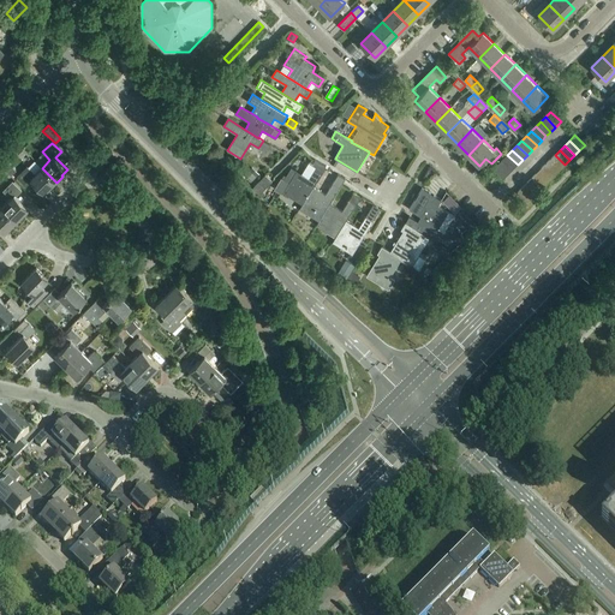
[(507,155),(502,160),(513,169),(518,165),(507,155)]
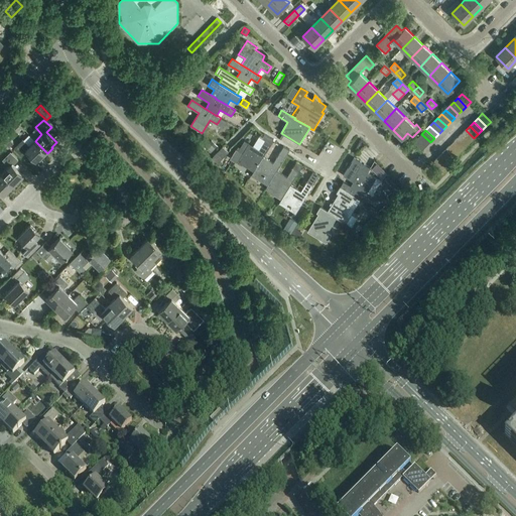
[(466,130),(462,134),(470,142),(474,138),(466,130)]
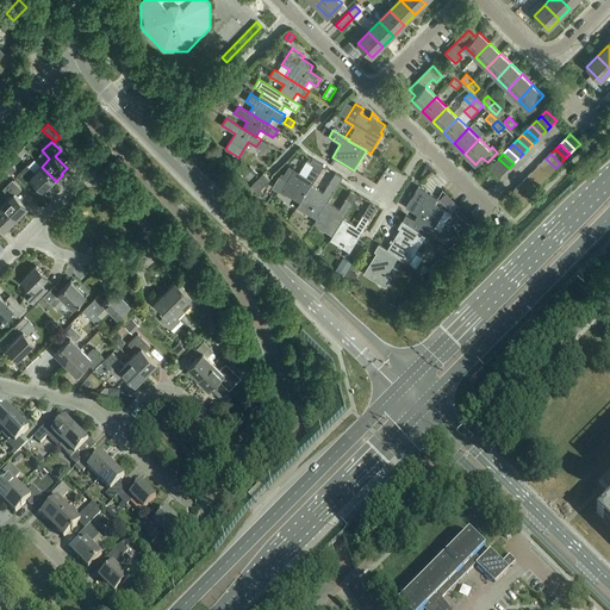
[(324,166),(312,159),(311,160),(309,159),(307,162),(313,166),(315,167),(321,170),(324,166)]
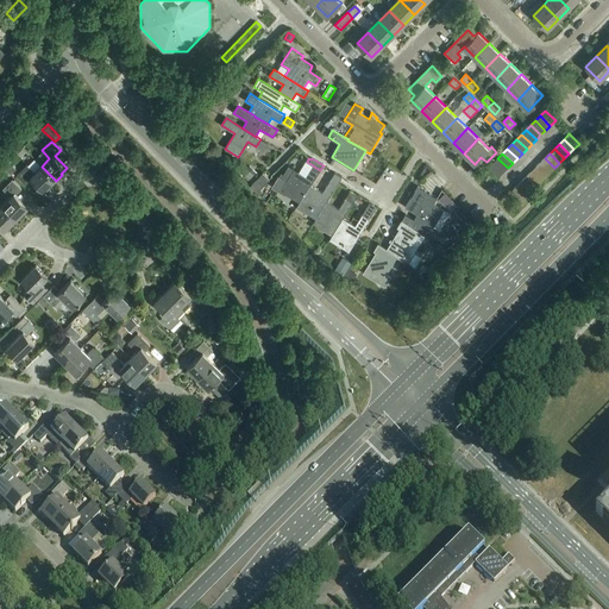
[(497,158),(493,163),(503,173),(508,168),(497,158)]
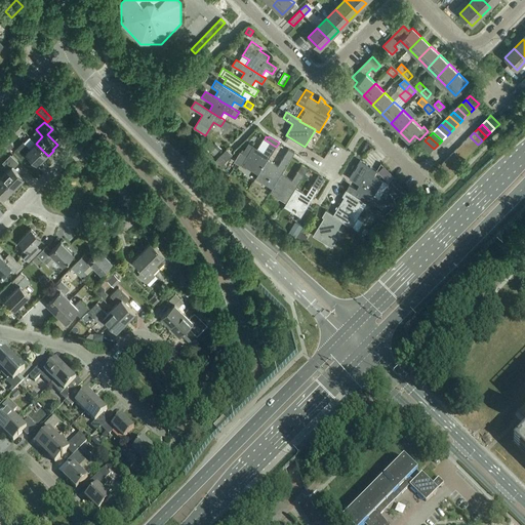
[(470,136),(466,140),(474,149),(478,145),(470,136)]
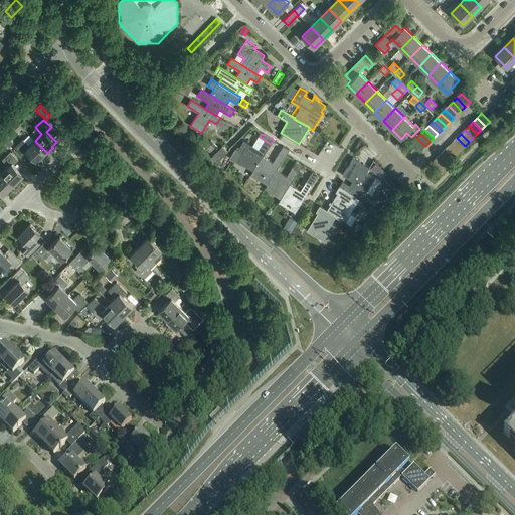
[(7,137),(3,142),(9,147),(13,143),(7,137)]
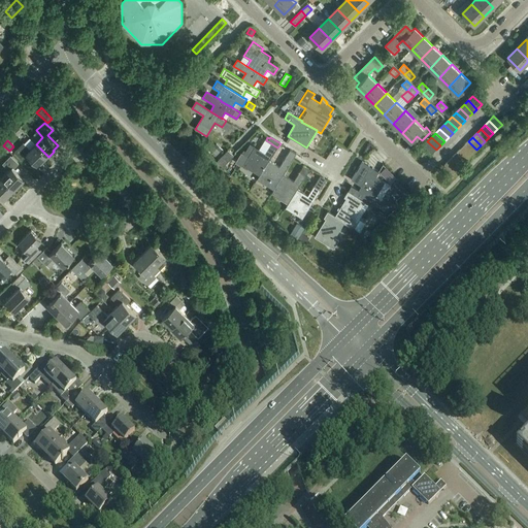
[(436,150),(427,141),(423,145),(432,154),(436,150)]
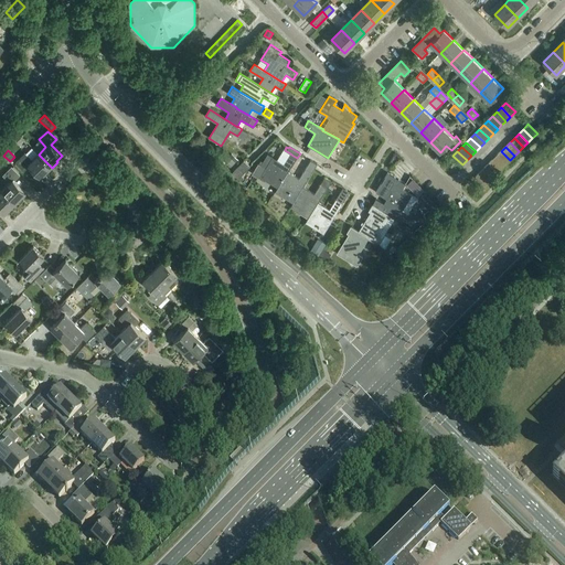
[(501,151),(497,156),(507,164),(510,160),(501,151)]
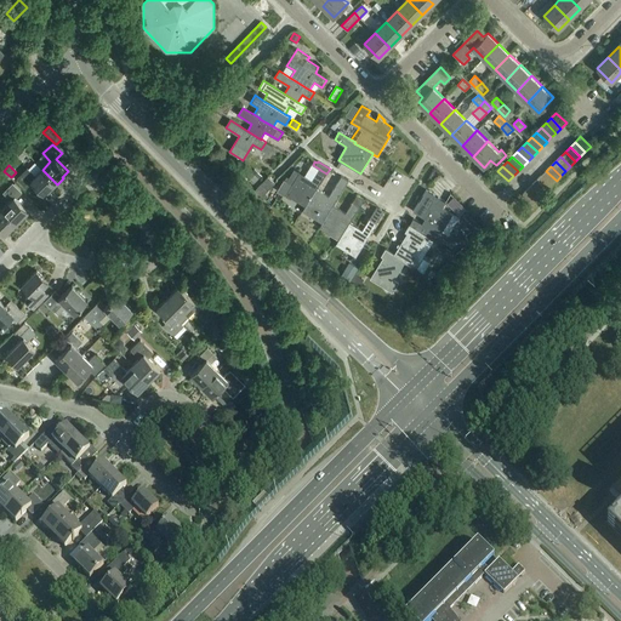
[(291,184),(300,172),(294,169),(286,182),(291,184)]
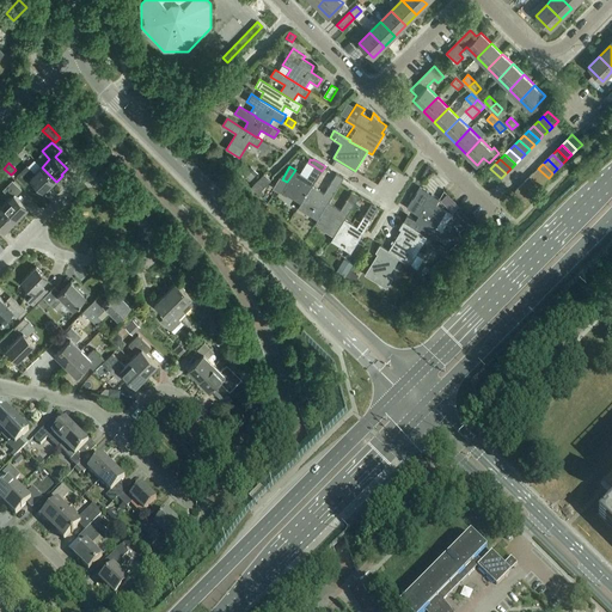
[(282,191),(301,203),(312,187),(322,171),(314,166),(307,177),(295,170),(287,182),(282,191)]
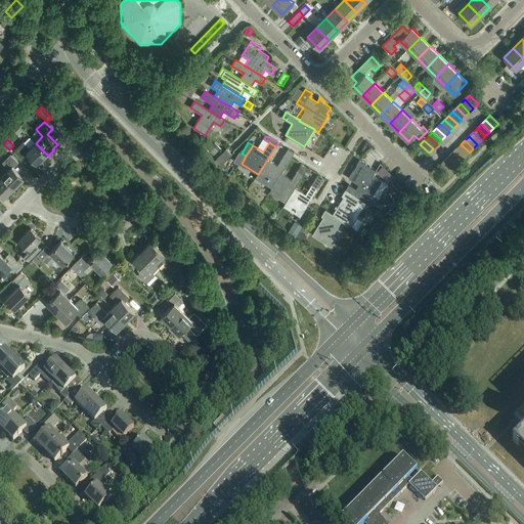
[(48,156),(36,143),(29,149),(23,143),(14,151),(23,159),(28,154),(38,164),(43,159),(44,160),(48,156)]
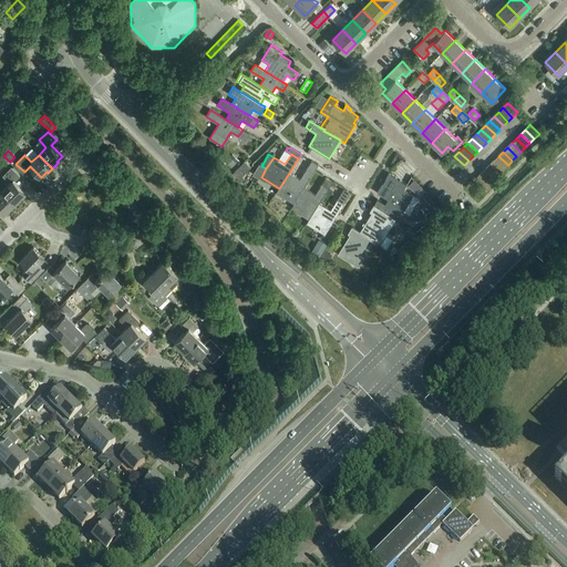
[(498,156),(494,161),(504,169),(508,165),(498,156)]
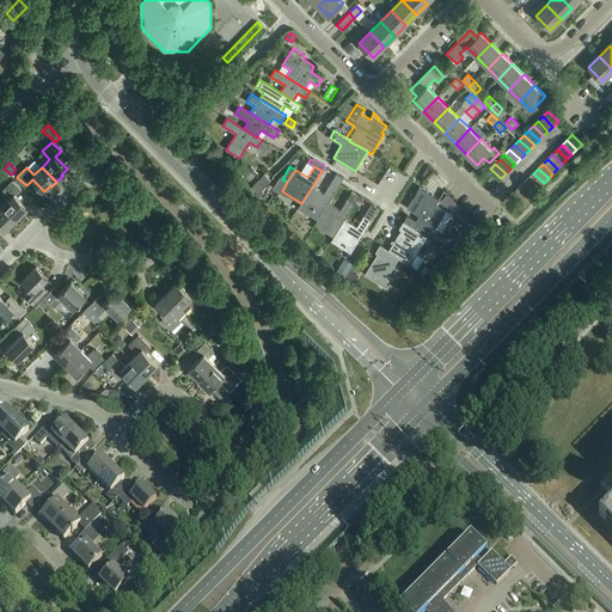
[(248,170),(243,175),(249,182),(254,177),(248,170)]
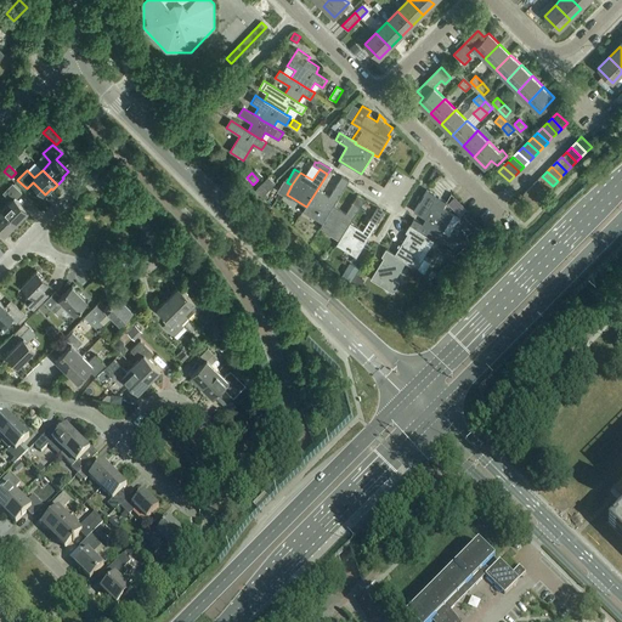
[(303,211),(323,224),(334,207),(344,190),(349,181),(341,176),(337,186),(329,197),(317,190),(306,207),(303,211)]
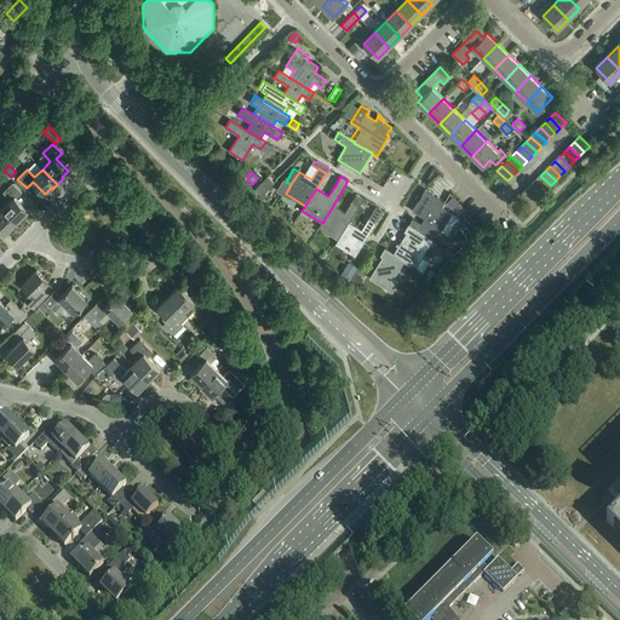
[(540,176),(535,181),(546,190),(551,185),(540,176)]
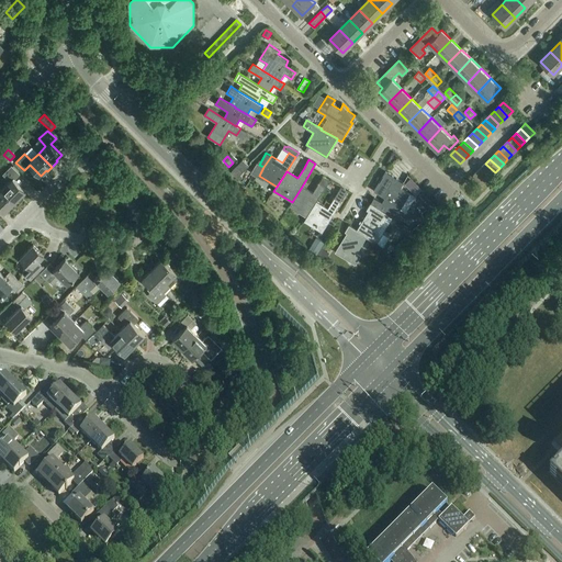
[(240,175),(248,166),(243,160),(231,171),(239,180),(243,177),(240,175)]
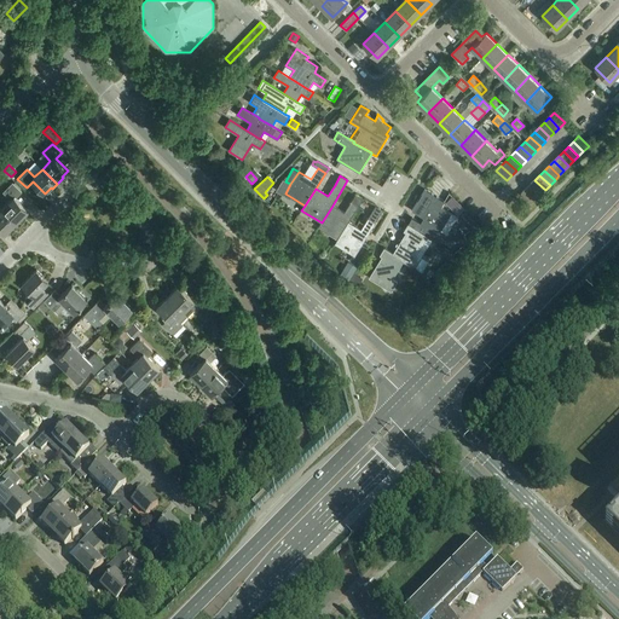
[(534,180),(530,185),(541,195),(545,190),(534,180)]
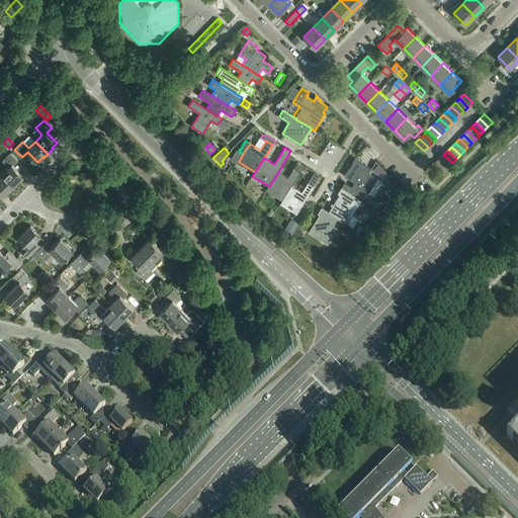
[(9,167),(2,174),(14,186),(19,182),(18,181),(23,176),(13,166),(18,161),(11,153),(3,161),(9,167)]
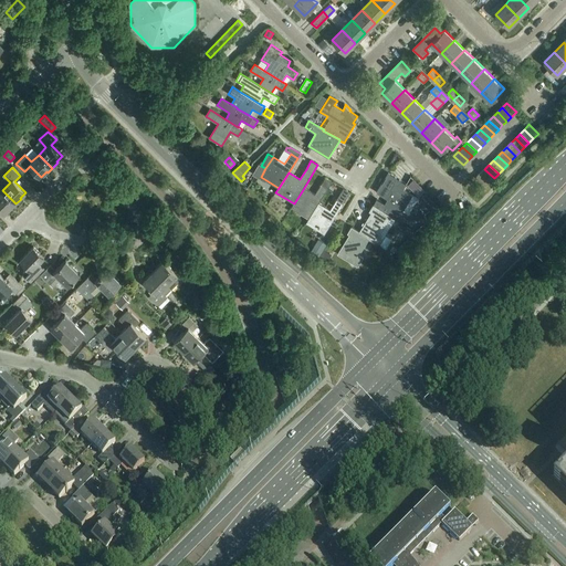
[(484,169),(480,174),(490,182),(494,178),(484,169)]
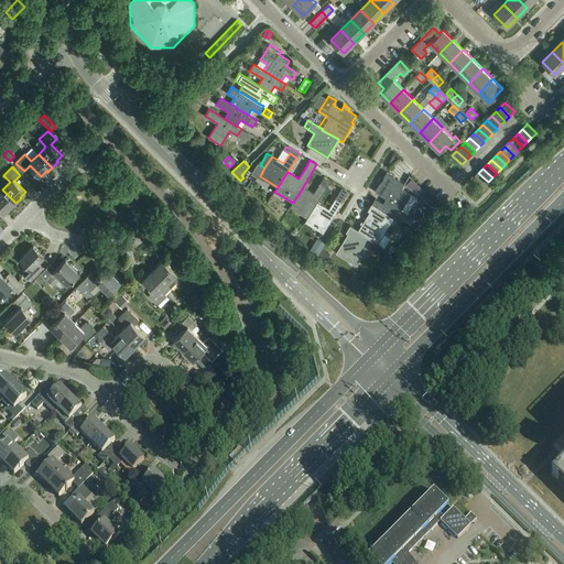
[(376,198),(372,205),(380,209),(390,216),(400,221),(405,213),(401,210),(412,194),(403,188),(405,184),(388,173),(376,192),(387,198),(383,204),(376,198)]
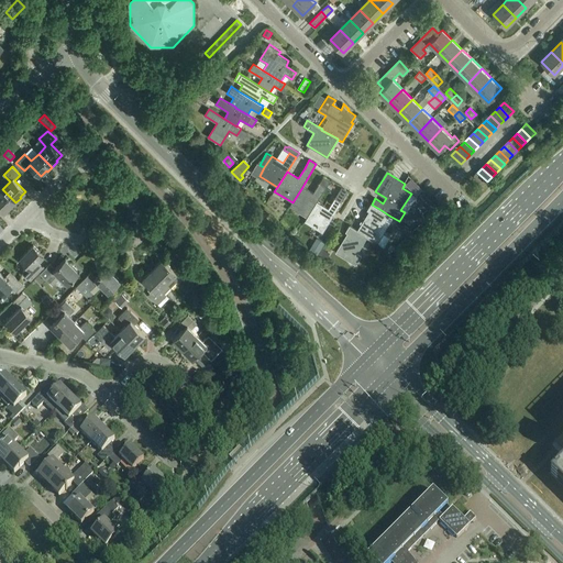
[(487,181),(477,173),(473,176),(483,186),(487,181)]
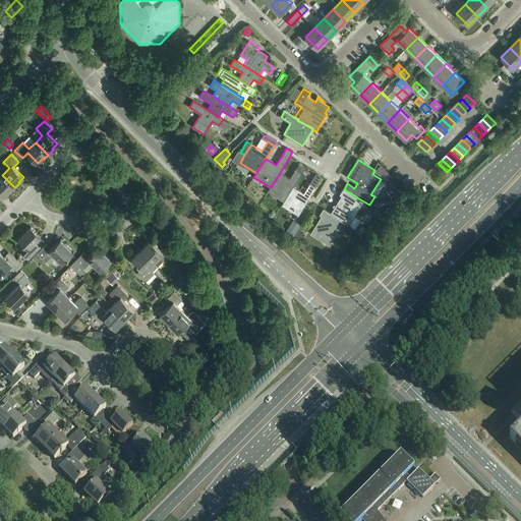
[(268,191),(284,201),(285,201),(293,186),(294,186),(305,168),(299,164),(296,170),(290,179),(280,173),(271,187),(268,191)]
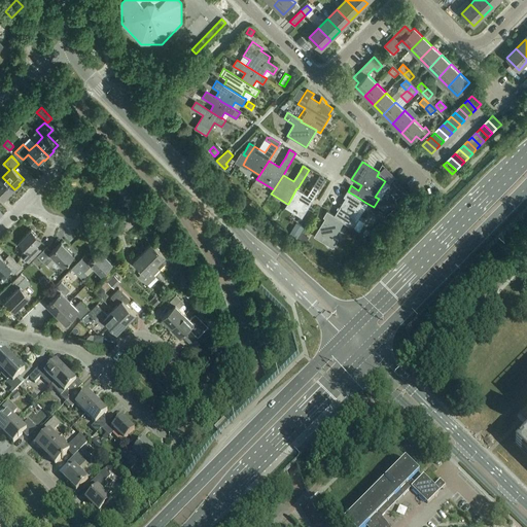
[(14,189),(2,177),(0,179),(0,194),(5,199),(10,194),(10,195),(14,189)]
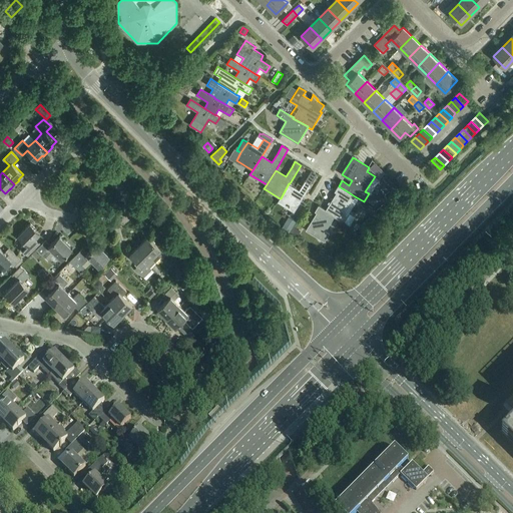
[(399,188),(386,175),(383,173),(380,178),(381,179),(395,193),(399,188)]
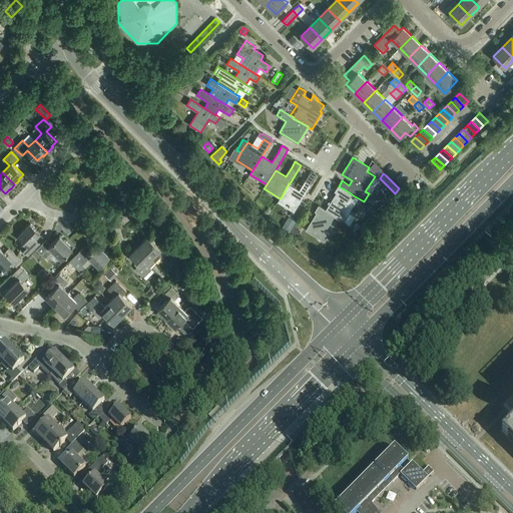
[(281,198),(280,198),(278,202),(295,212),(311,184),(305,180),(300,190),(290,183),(289,183),(281,198)]
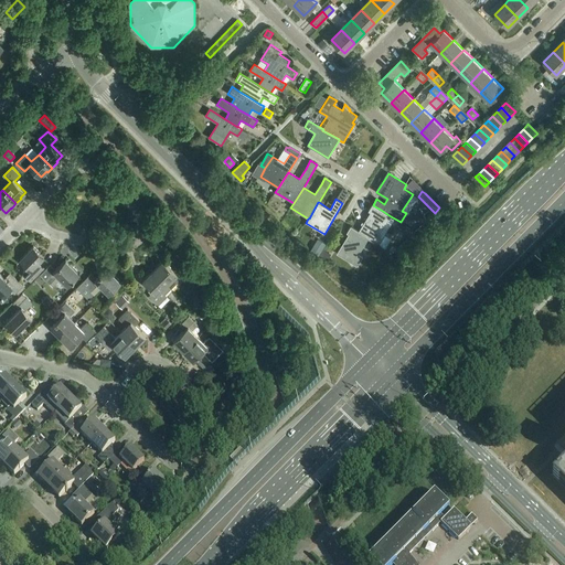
[(371,212),(359,232),(369,237),(369,238),(379,244),(384,235),(381,233),(391,216),(381,210),(373,205),(373,204),(369,211),(371,212)]
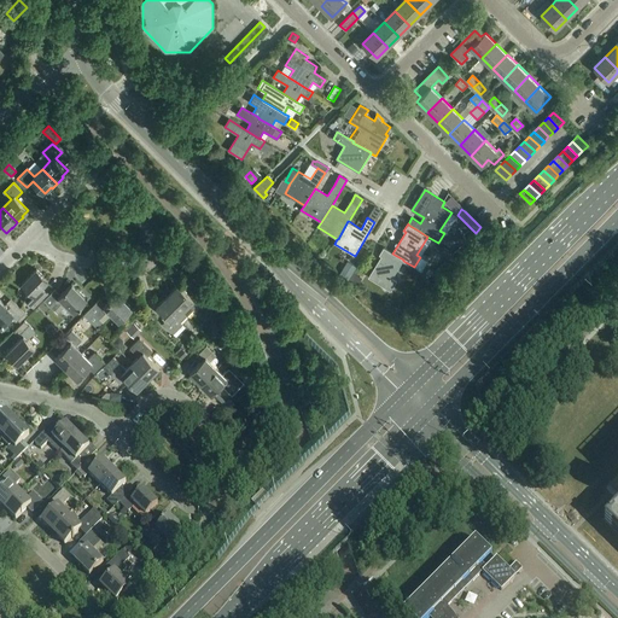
[(392,254),(384,248),(379,255),(382,256),(368,278),(391,291),(397,281),(392,279),(403,261),(403,260),(392,254)]
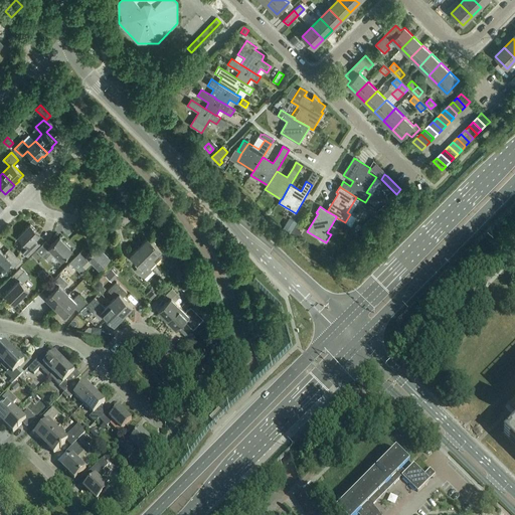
[(290,232),(297,222),(290,218),(283,228),(290,232)]
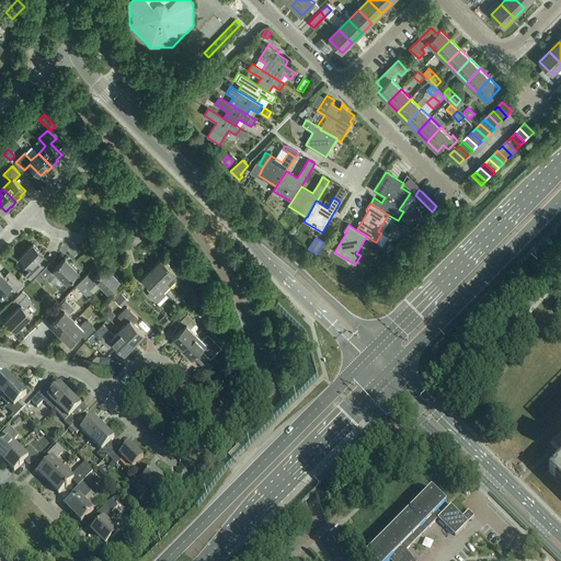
[(20,258),(27,265),(22,271),(31,279),(44,266),(38,261),(44,255),(34,244),(20,258)]
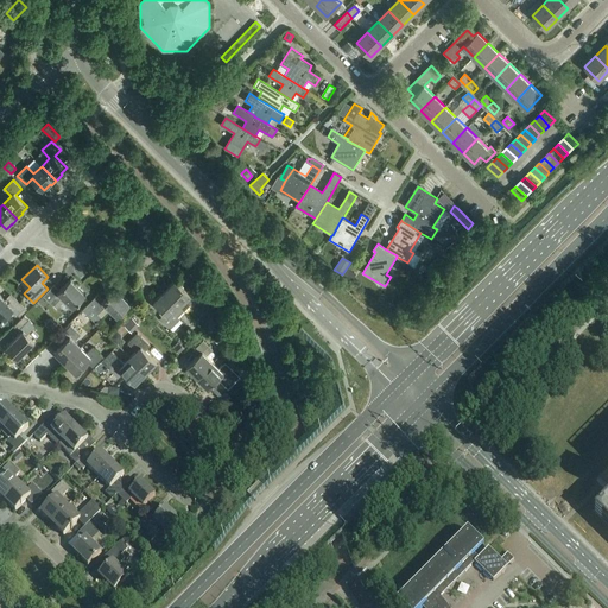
[(343,276),(353,280),(356,273),(347,268),(343,276)]
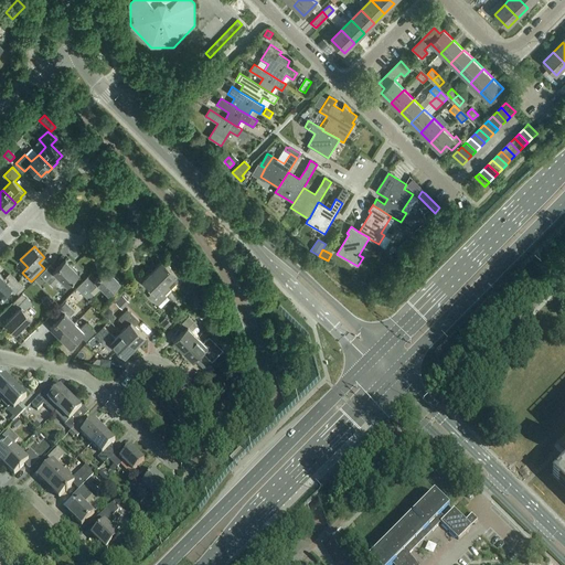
[(41,275),(53,287),(61,279),(67,287),(81,274),(66,259),(56,269),(51,265),(41,275)]
